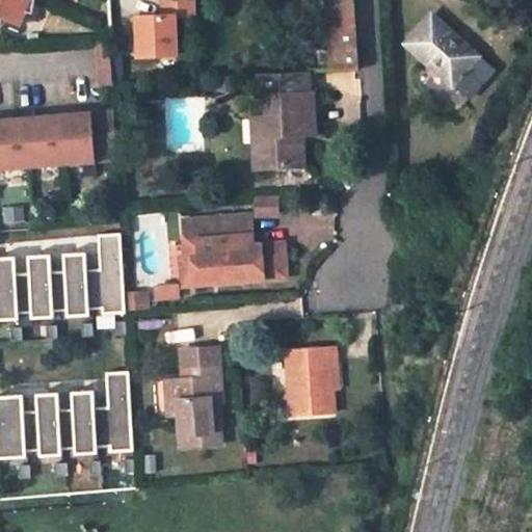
[(0,0),(0,17),(24,27),(34,0),(0,0)]
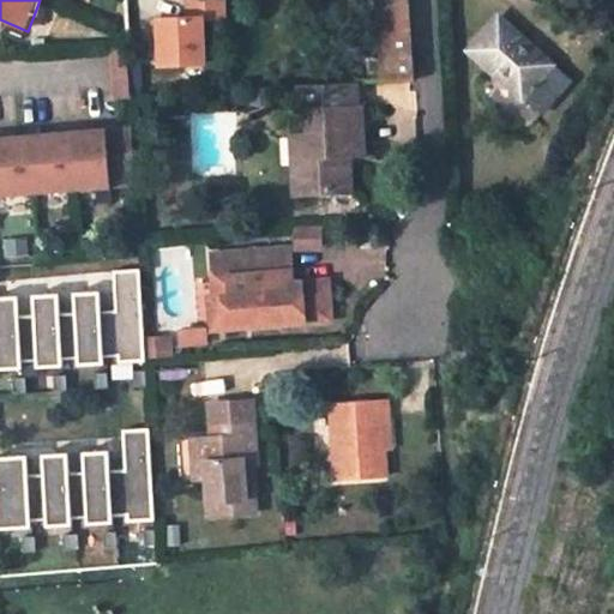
[(188,0),(190,18),(160,19),(161,65),(205,64),(204,18),(228,18),(227,0),(188,0)]
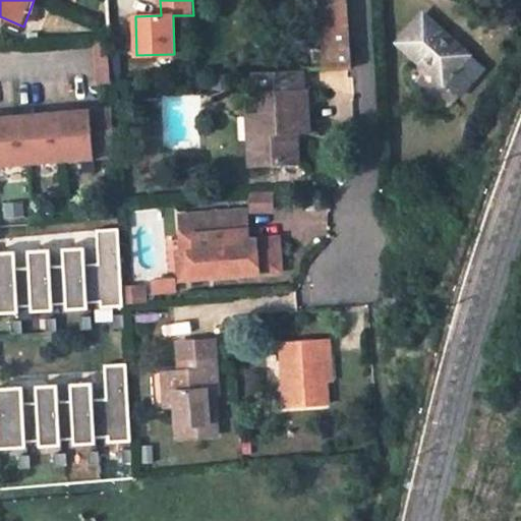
[(347,0),(321,0),(326,69),(352,68),(347,0)]
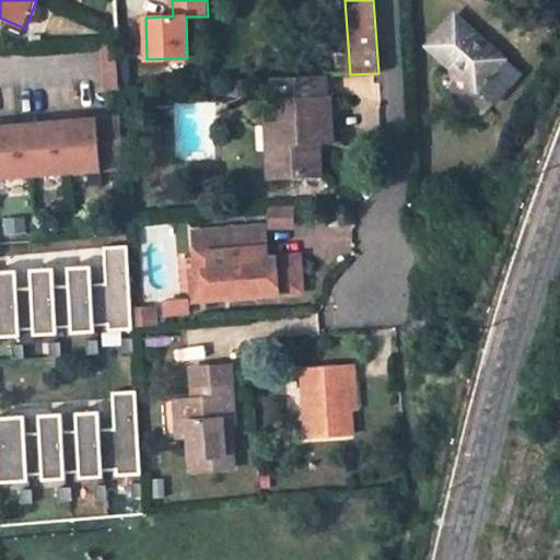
[(497,103),(521,74),(503,60),(505,59),(455,14),(428,47),(477,91),(480,89),(497,103)]
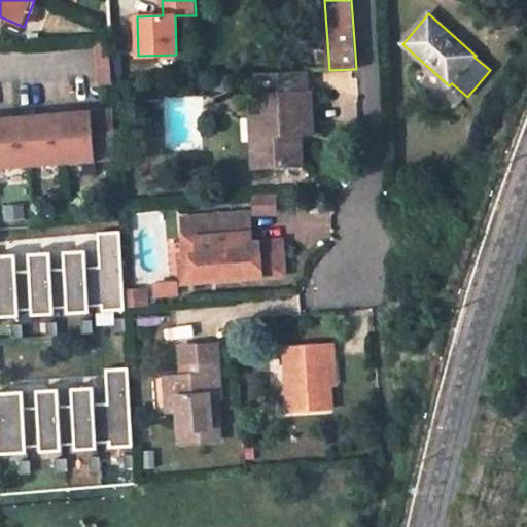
[(98,46),(99,85),(115,84),(113,45),(98,46)]
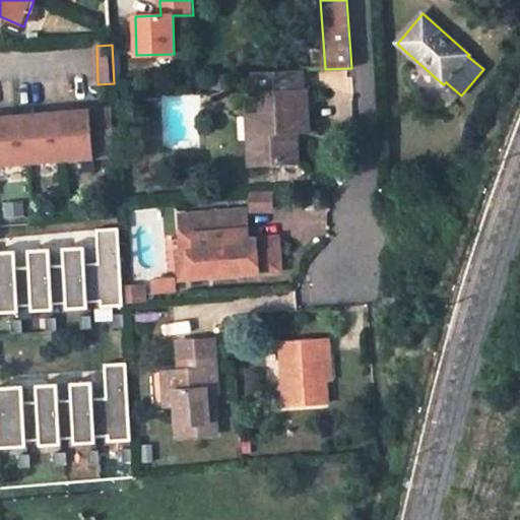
[(256,165),(299,161),(298,132),(309,131),(307,93),(306,70),(260,72),(260,95),(261,116),(262,133),(255,134),(256,165)]
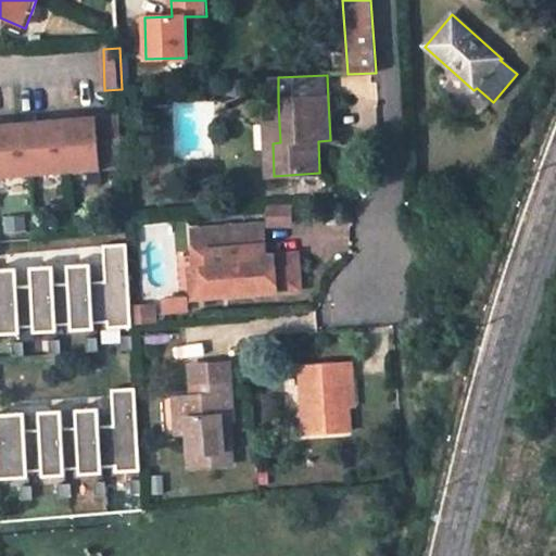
[(91,118),(96,167),(123,165),(119,116),(91,118)]
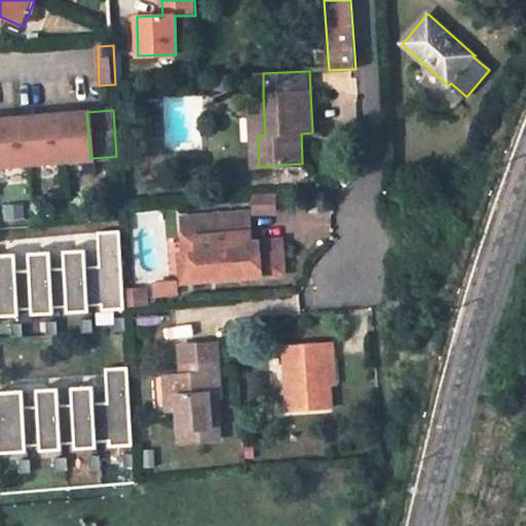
[(65,114),(50,116),(54,160),(54,164),(69,163),(70,166),(90,158),(86,112),(69,117),(70,119),(66,120),(65,114)]
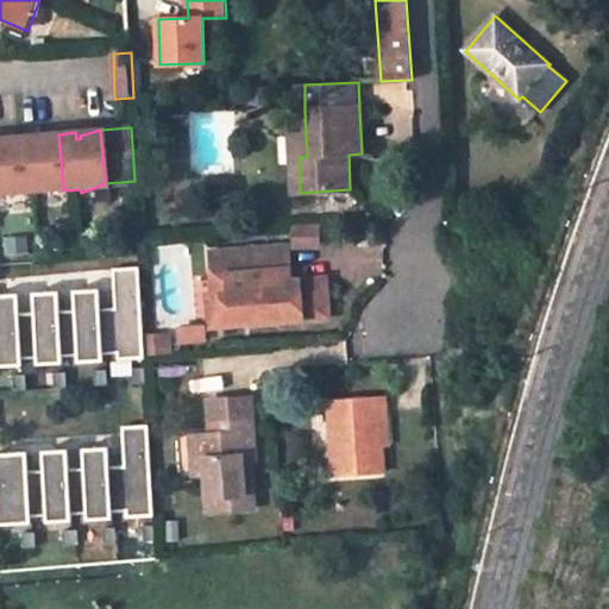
[(0,196),(0,199),(24,189),(25,194),(41,192),(41,195),(63,186),(58,135),(42,138),(42,142),(36,142),(36,136),(18,137),(0,143),(1,144),(0,144),(0,196)]
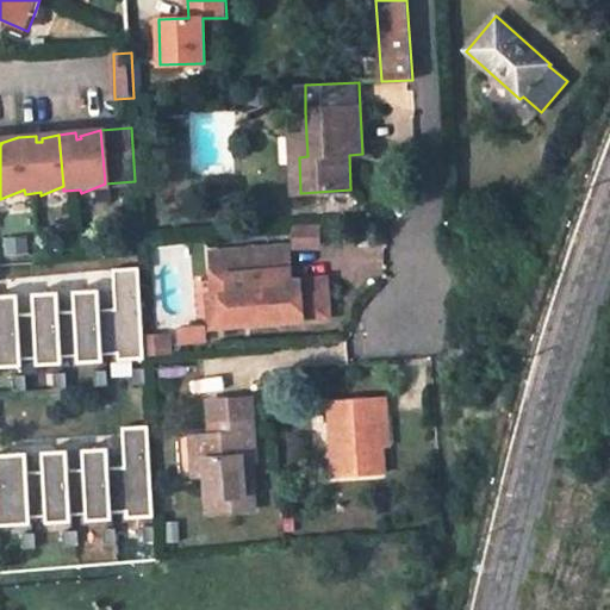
[(291,136),(292,157),(299,157),(307,156),(306,136),(291,136)]
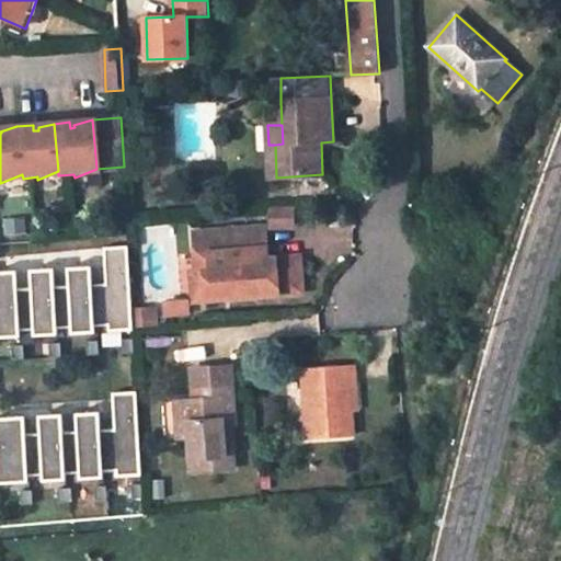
[(296,229),(295,212),(274,213),(275,230),(296,229)]
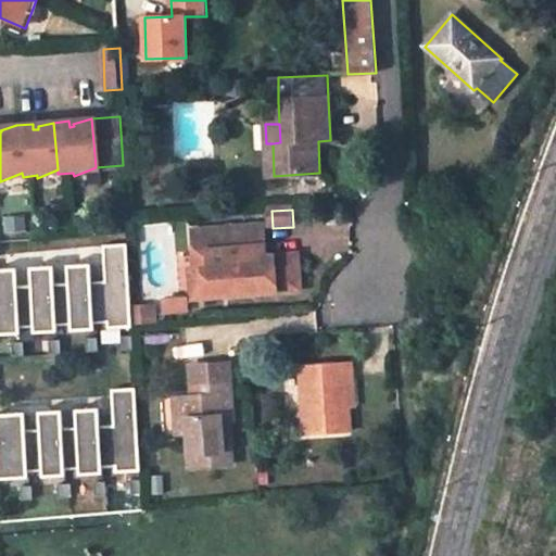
[(262,227),(193,231),(194,253),(207,252),(209,268),(202,268),(204,298),(299,291),(297,258),(265,261),(262,227)]
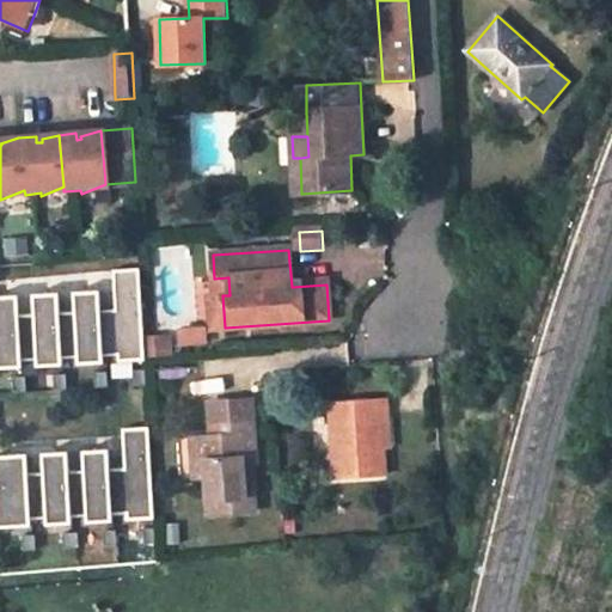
[(0,371),(23,369),(23,363),(38,362),(38,368),(65,366),(65,360),(80,359),(80,365),(106,362),(105,356),(121,355),(122,361),(145,360),(145,359),(144,337),(140,269),(114,271),(117,310),(102,311),(101,292),(74,294),(75,313),(60,314),(59,295),(32,298),(34,317),(18,318),(17,299),(0,299),(0,371)]
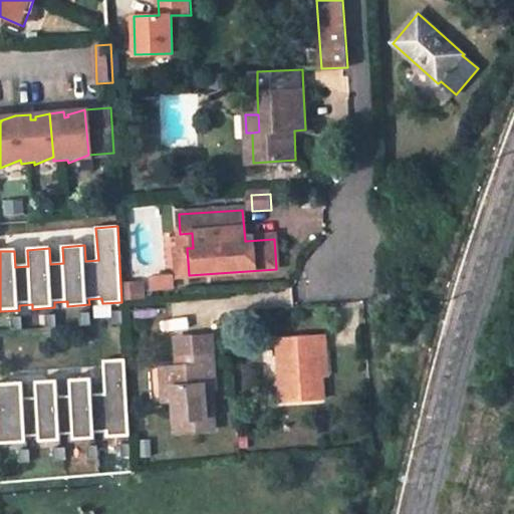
[(178,276),(189,275),(187,248),(176,249),(178,276)]
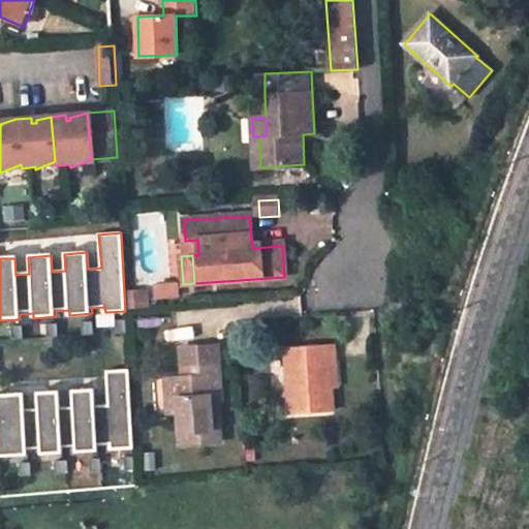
[(182,283),(157,286),(158,307),(184,304),(182,283)]
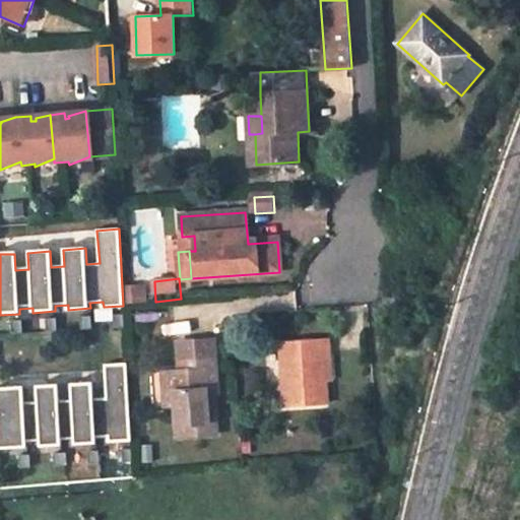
[(148,284),(122,286),(123,305),(149,302),(148,284)]
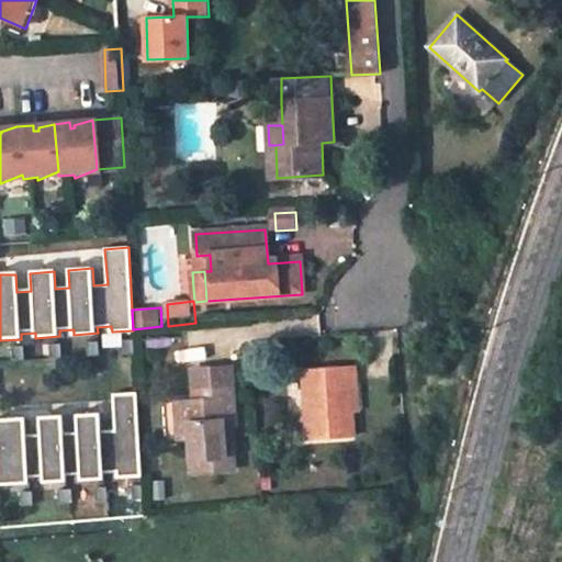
[(213,369),(214,401),(194,402),(177,403),(179,438),(189,437),(191,471),(235,468),(233,425),(236,424),(233,368),(213,369)]
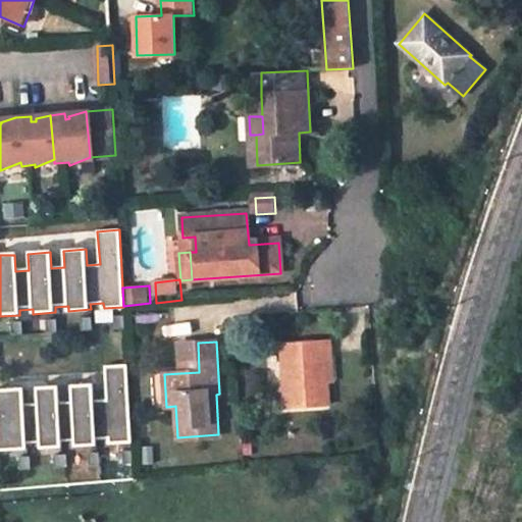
[(330,342),(283,345),(288,405),(329,403),(327,379),(326,358),(331,357),(330,342)]
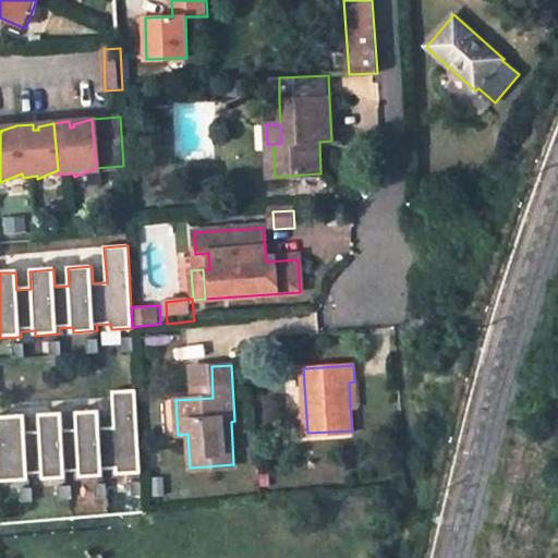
[(193,399),(213,398),(211,366),(191,367),(193,399)]
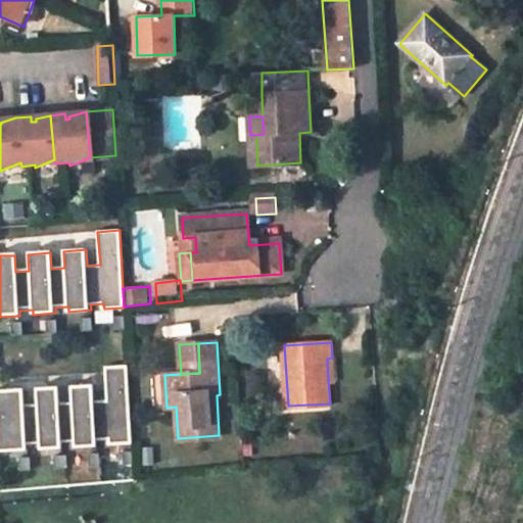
[(21,388),(0,388),(0,447),(26,447),(25,441),(38,441),(38,446),(59,445),(60,440),(75,439),(75,446),(95,446),(95,439),(108,437),(109,444),(132,443),(127,366),(104,367),(106,400),(93,400),(92,384),(70,385),(70,401),(57,402),(57,386),(35,387),(36,403),(22,405),(21,388)]
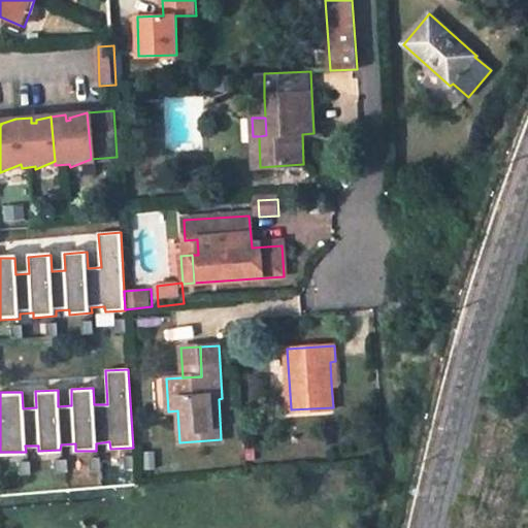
All buildings are outlined.
